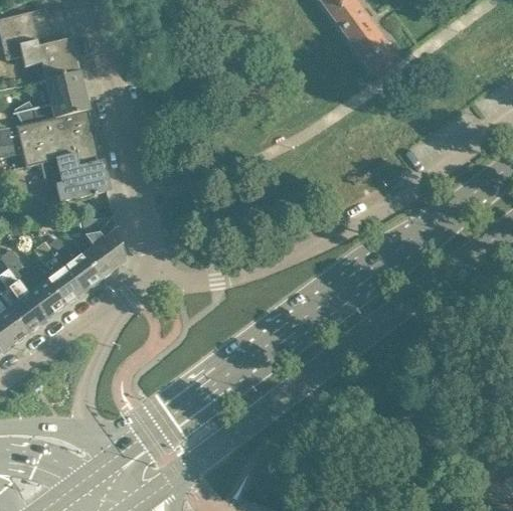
[(324,0),(379,74),(402,57),(402,56),(360,0),(324,0)]
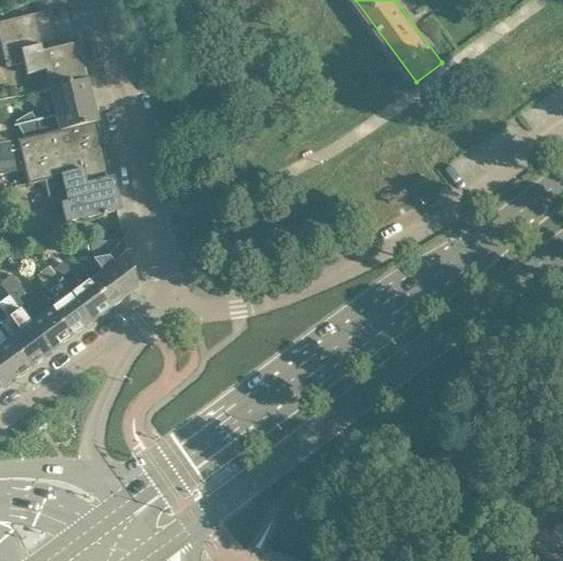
[(52,84),(87,75),(78,39),(36,50),(35,44),(42,43),(34,10),(0,18),(0,31),(8,62),(25,57),(28,71),(48,65),(52,84)]
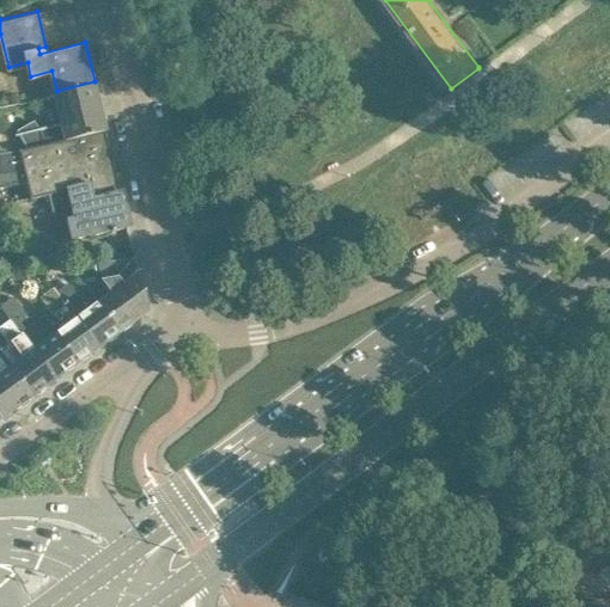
[(36,116),(17,129),(28,145),(40,143),(52,140),(105,128),(95,81),(56,91),(63,118),(41,124),(36,116)]
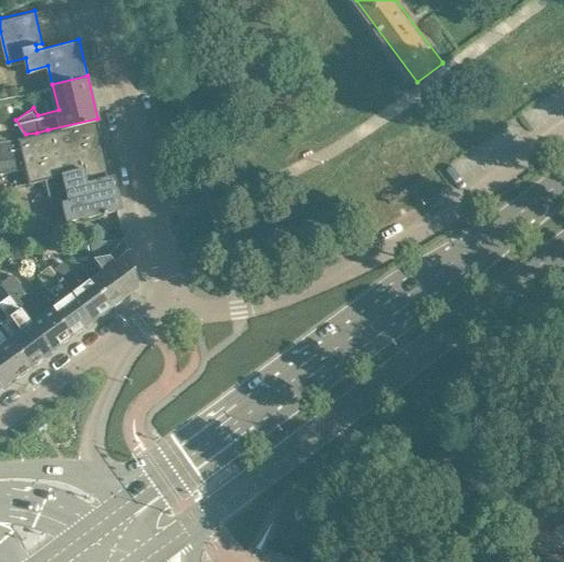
[(0,138),(0,162),(24,158),(30,181),(30,183),(48,178),(81,169),(84,181),(112,175),(108,163),(97,118),(48,129),(37,133),(27,135),(19,137),(0,138)]
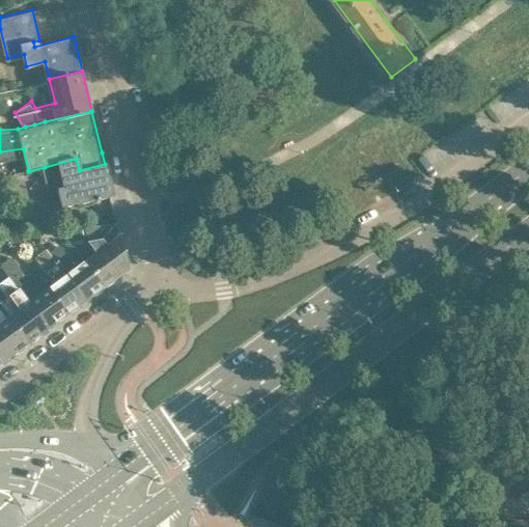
[(76,159),(45,167),(51,190),(59,188),(63,204),(78,201),(78,202),(98,198),(98,199),(101,198),(101,197),(112,194),(105,164),(79,170),(76,159)]
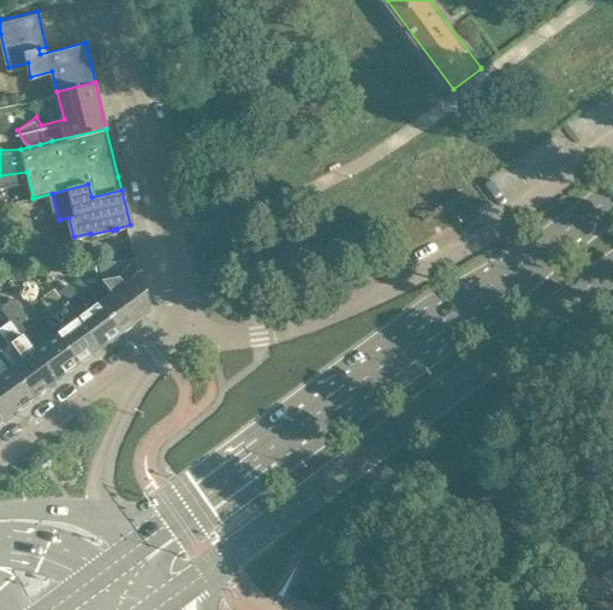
[(117,288),(99,301),(120,332),(123,329),(126,330),(132,327),(132,322),(150,310),(150,309),(137,255),(118,274),(111,275),(107,276),(117,288)]
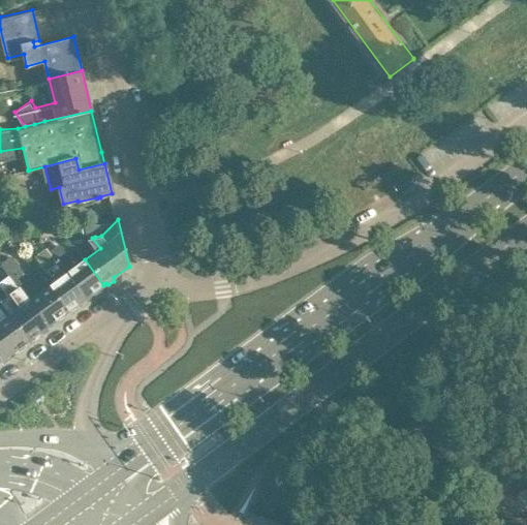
[(86,234),(84,225),(62,228),(67,236),(86,234)]
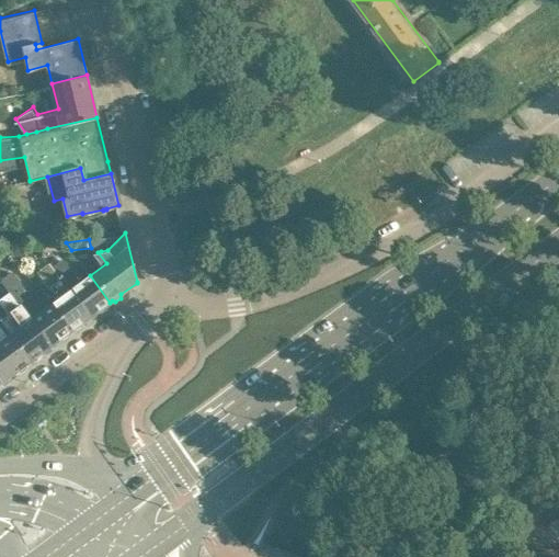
[(30,256),(21,245),(9,246),(21,262),(30,256)]
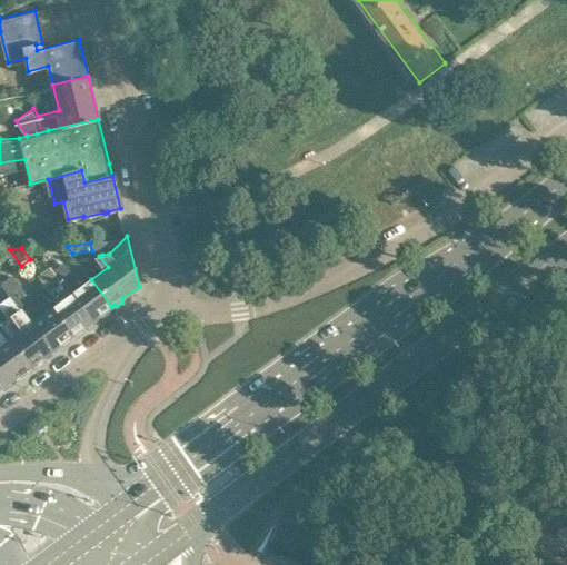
[(53,269),(92,321),(100,315),(105,316),(109,311),(110,308),(111,307),(91,279),(83,285),(66,260),(53,269)]
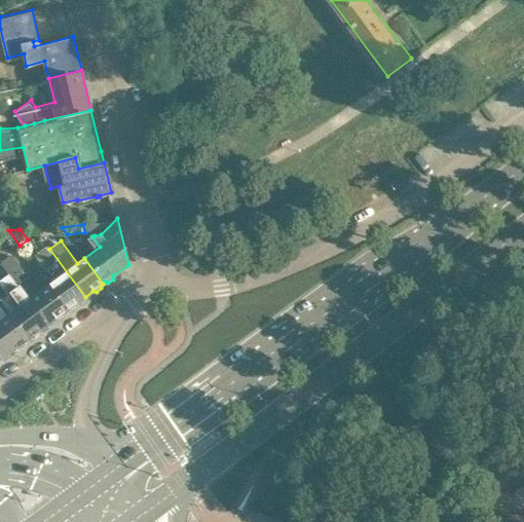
[(77,303),(85,297),(49,249),(47,246),(36,253),(55,280),(48,285),(68,309),(69,309),(72,309),(77,306),(77,303)]
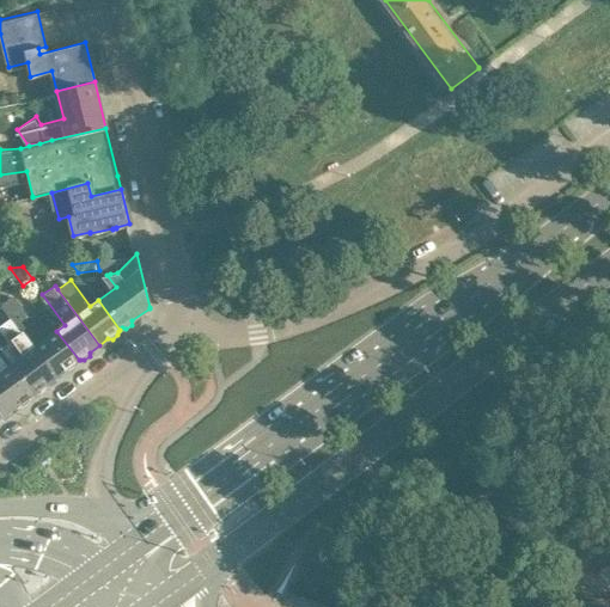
[(75,362),(79,360),(56,331),(47,338),(14,295),(2,304),(12,317),(56,376),(66,369),(69,371),(75,366),(75,362)]
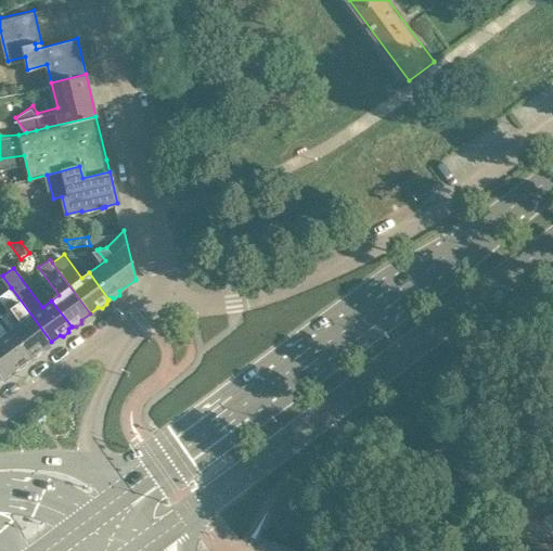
[(11,287),(0,295),(10,308),(1,315),(12,329),(22,343),(18,345),(28,358),(31,356),(34,355),(37,355),(42,351),(43,348),(51,342),(11,287)]
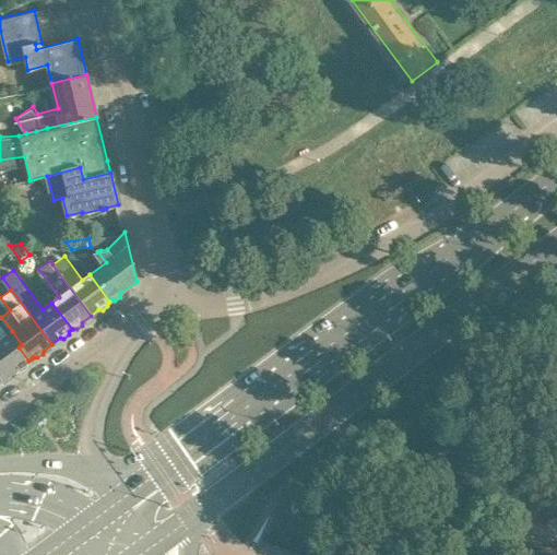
[(0,361),(10,375),(18,369),(22,369),(26,366),(27,362),(28,361),(19,347),(22,345),(12,331),(9,334),(0,321),(0,361)]
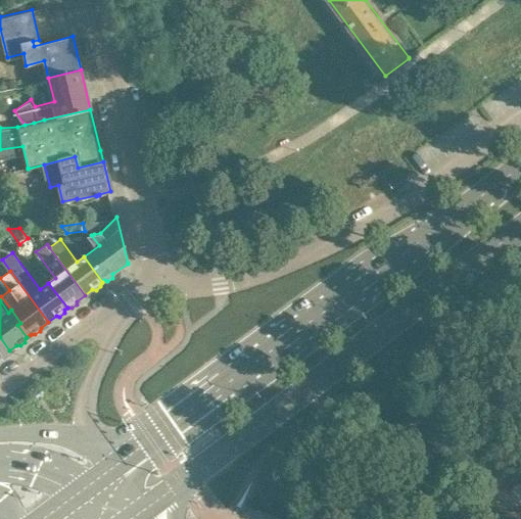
[(0,337),(0,360),(1,360),(1,357),(9,350),(0,337)]
